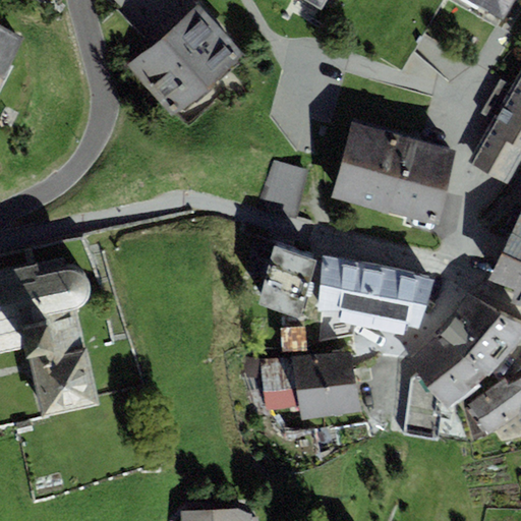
[(475,0),(502,15),(511,0),(475,0)]
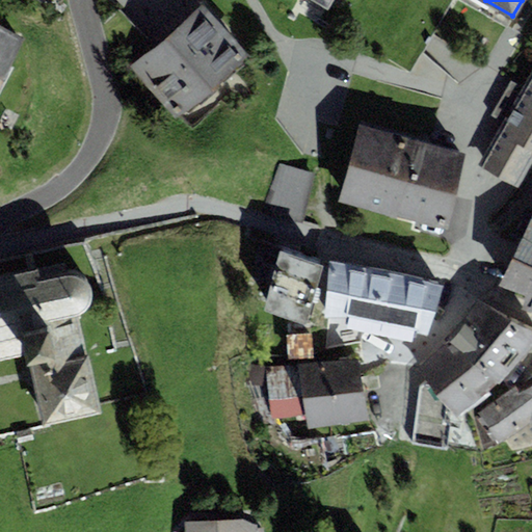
[(177,118),(249,56),(204,4),(131,67),(177,118)]
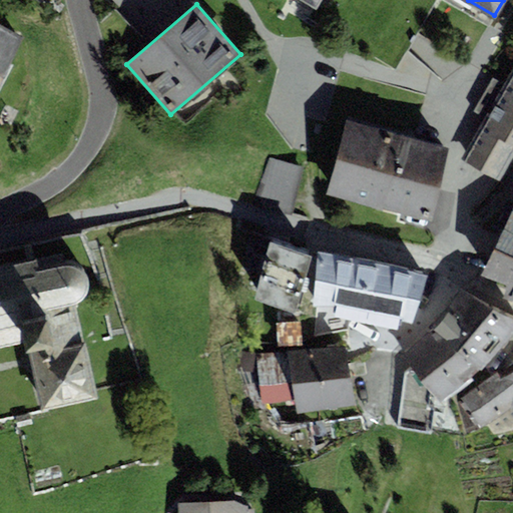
[(0,81),(23,38),(0,25),(0,81)]
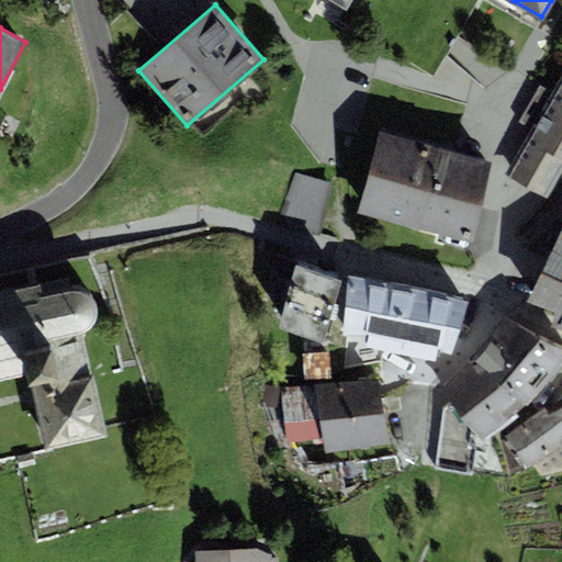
[(561,72),(551,92),(540,86),(518,123),(531,130),(561,147),(561,72)]
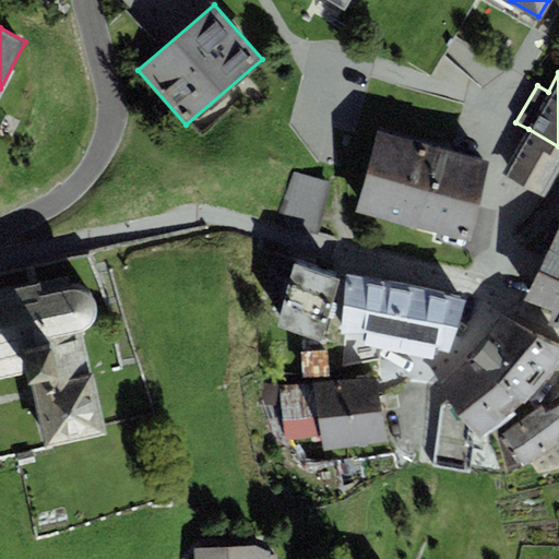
[(558,176),(558,146),(528,129),(503,171),(547,197),(558,176)]
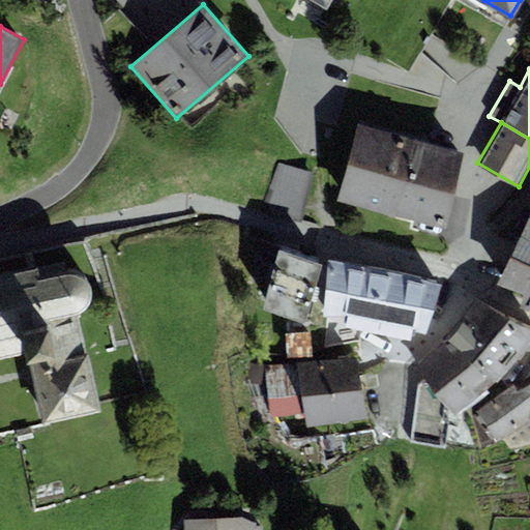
[(465,153),(358,125),(337,201),(445,230),(465,153)]
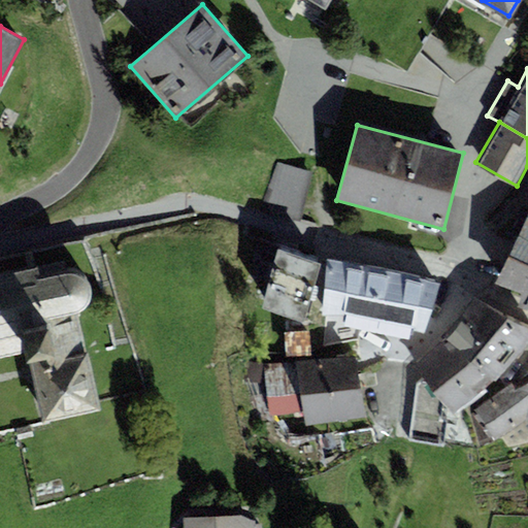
[(314,172),(276,163),(263,211),(300,222),(314,172)]
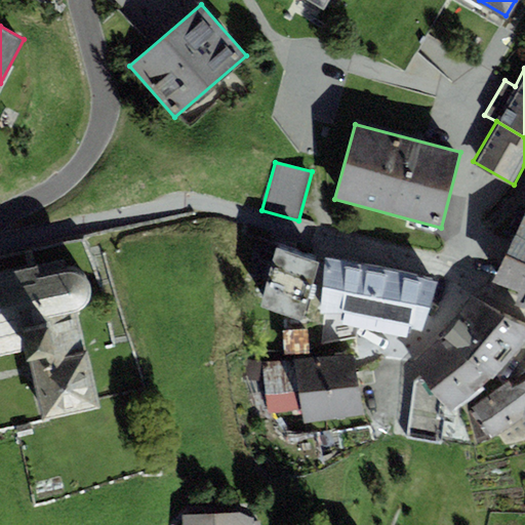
[(524,215),(493,282),(519,294),(516,306),(524,309),(524,215)]
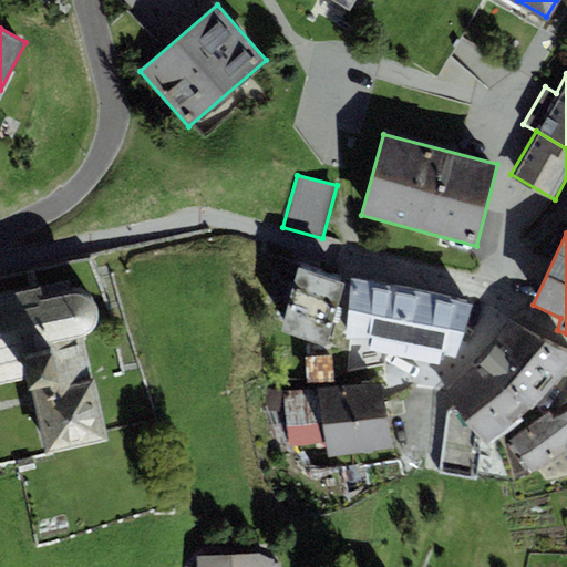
[(327,347),(347,285),(299,269),(295,284),(280,279),(274,299),(290,305),(281,332),(327,347)]
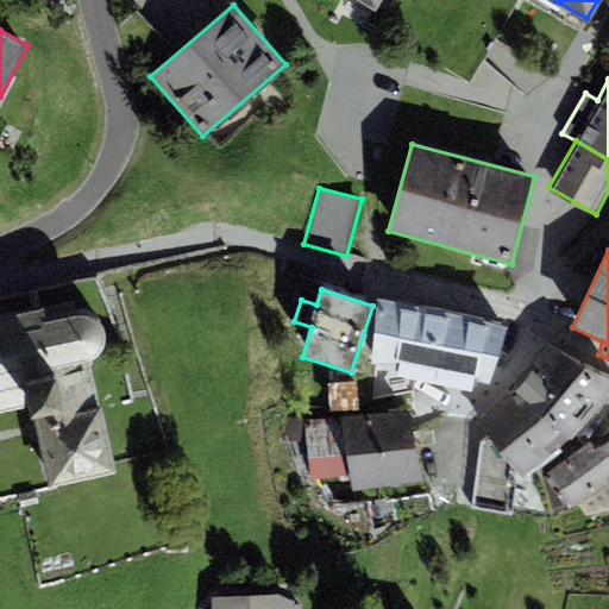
[(489,381),(503,326),(378,301),(372,362),(489,381)]
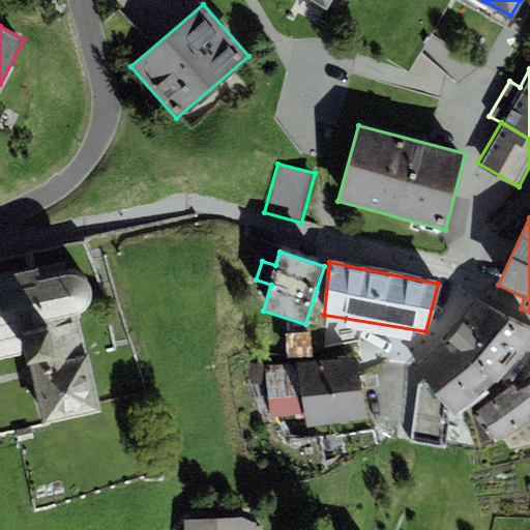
[(0,360),(26,355),(84,343),(79,316),(85,313),(88,307),(91,301),(91,293),(89,286),(84,281),(77,276),(69,275),(41,282),(38,270),(0,277),(0,360)]
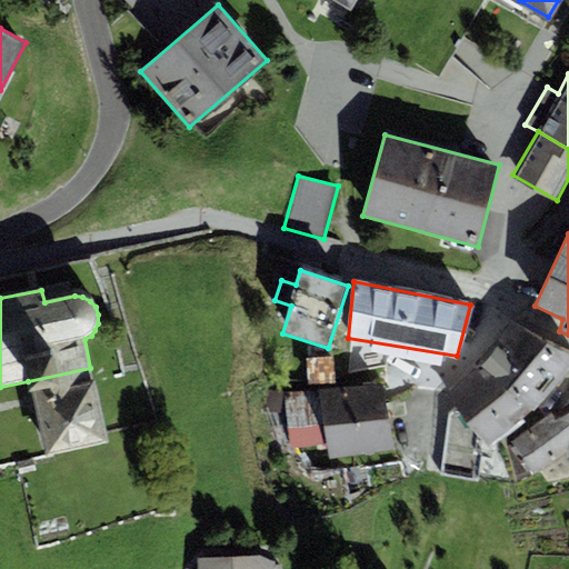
[(533,411),(568,371),(568,355),(511,321),(479,366),(533,411)]
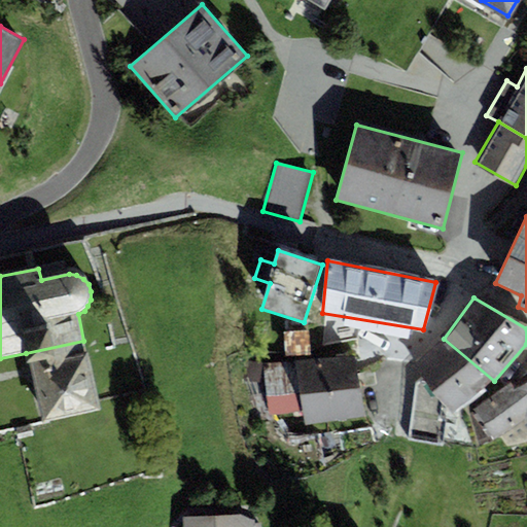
[(289,346),(309,344),(308,328),(288,330),(289,346)]
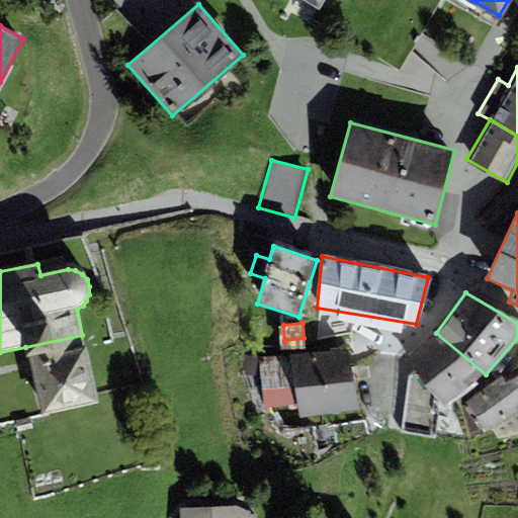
[(443,408),(486,374),(436,333),(406,358),(443,408)]
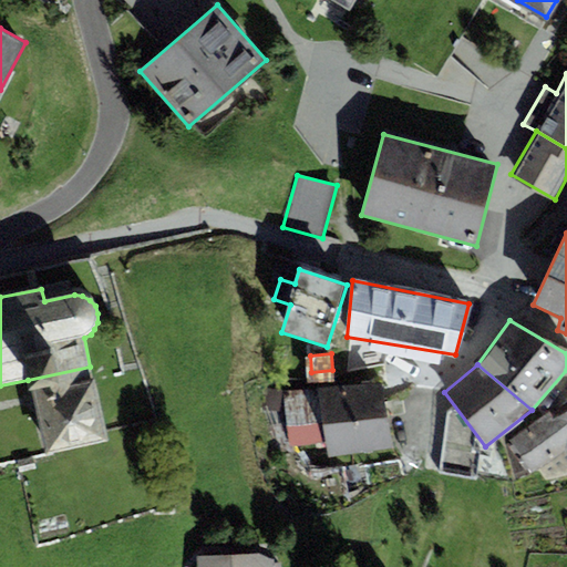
[(90,367),(28,380),(32,400),(44,454),(106,441),(90,367)]
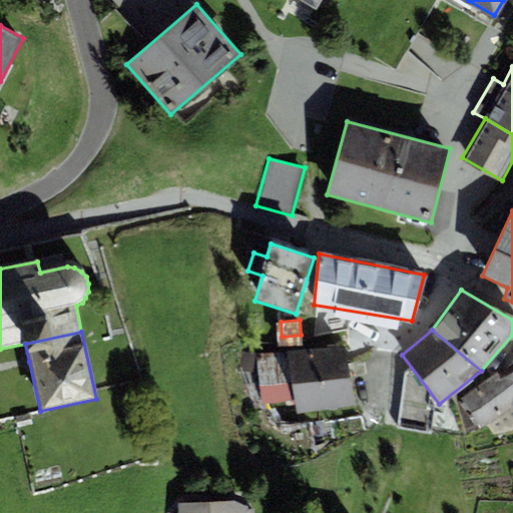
[(355,407),(347,348),(258,354),(263,404),(296,400),(297,414),(355,407)]
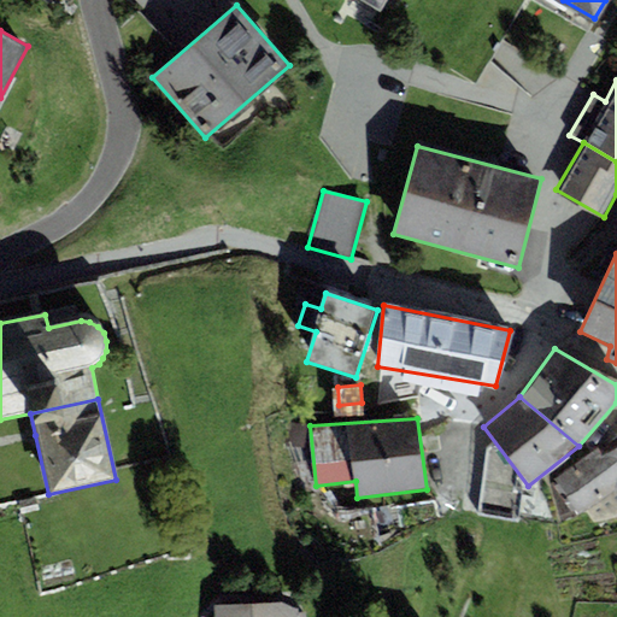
[(616,448),(603,457),(599,448),(554,480),(579,516),(616,491),(616,448)]
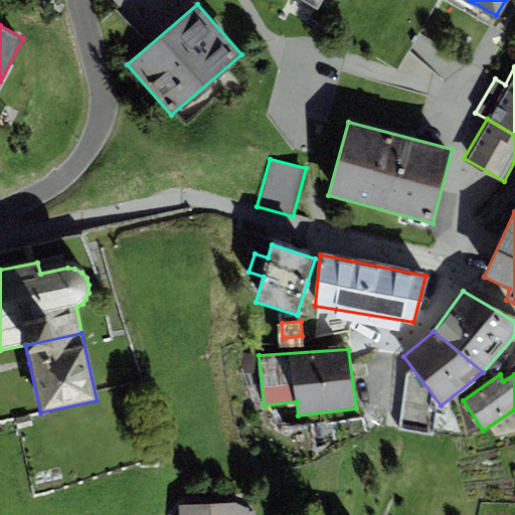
[(249,514),(249,509),(236,503),(179,505),(179,514),(249,514)]
